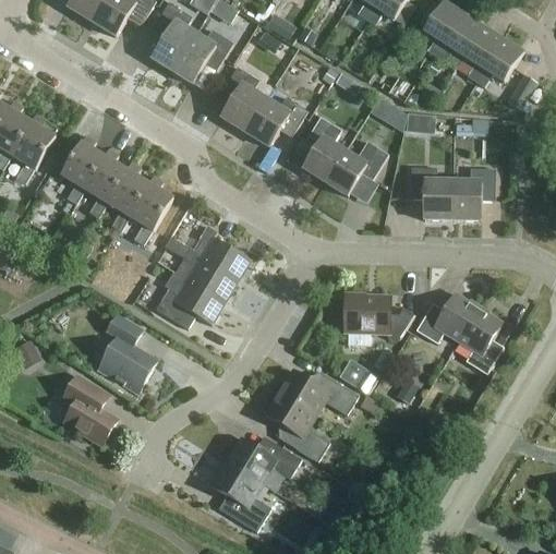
[(91,22),(104,0),(71,0),(67,7),(91,22)]
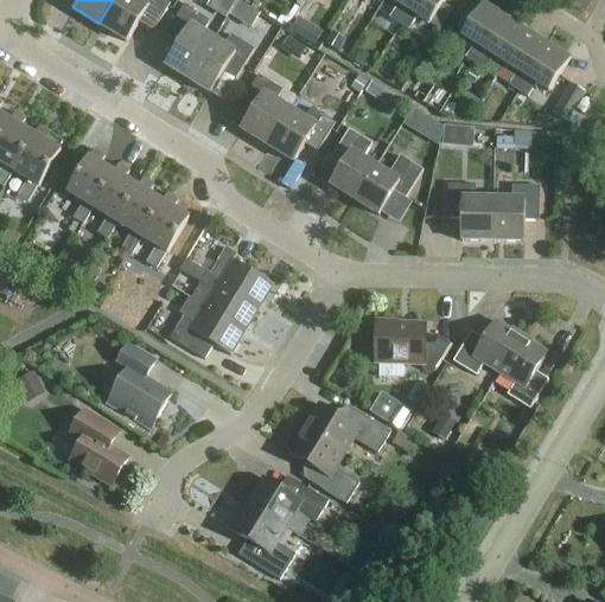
[(113,0),(99,24),(125,39),(138,18),(152,27),(169,1),(166,0),(113,0)]
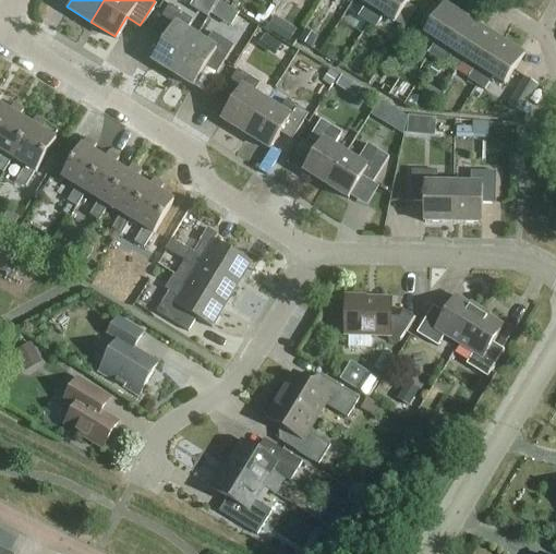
[(365,20),(377,0),(361,0),(364,2),(357,14),(365,20)]
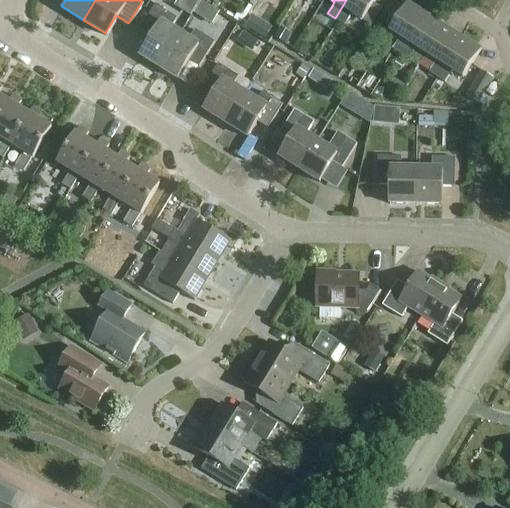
[(346,0),(335,18),(343,23),(350,12),(361,19),(373,0),(346,0)]
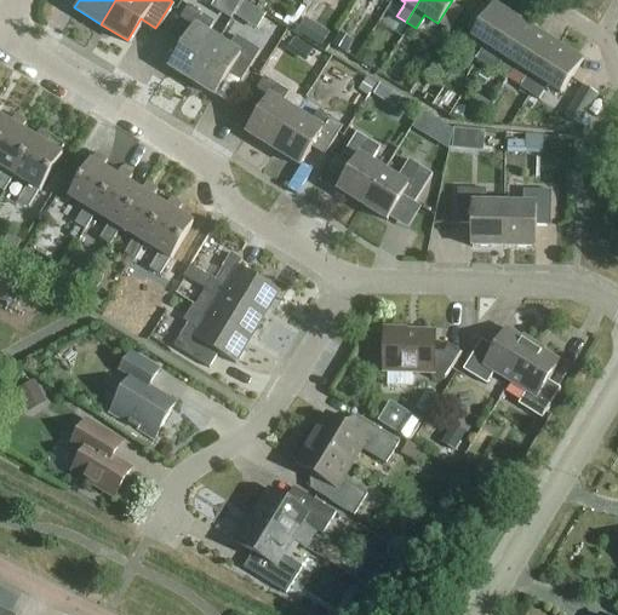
[(484,63),(515,15),(492,0),(469,35),(482,44),(474,57),(484,63)]
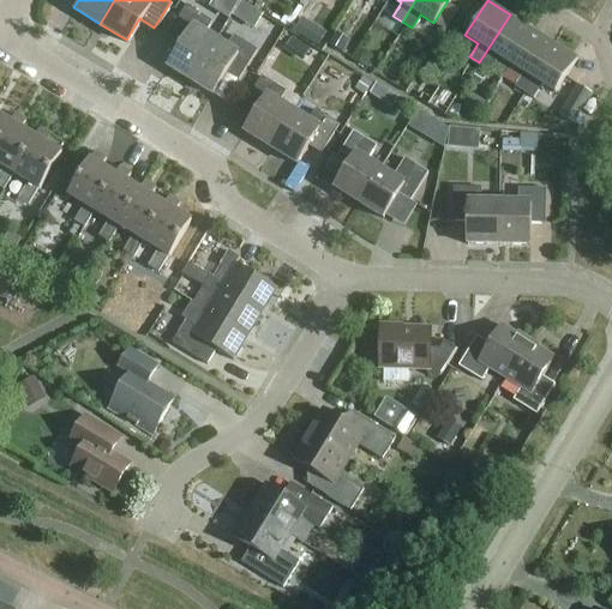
[(445,28),(457,7),(448,1),(436,22),(445,28)]
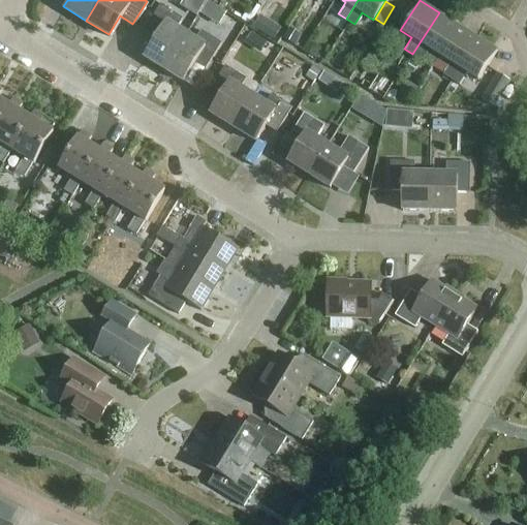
[(162,67),(184,32),(175,26),(181,17),(159,2),(142,29),(154,37),(143,56),(162,67)]
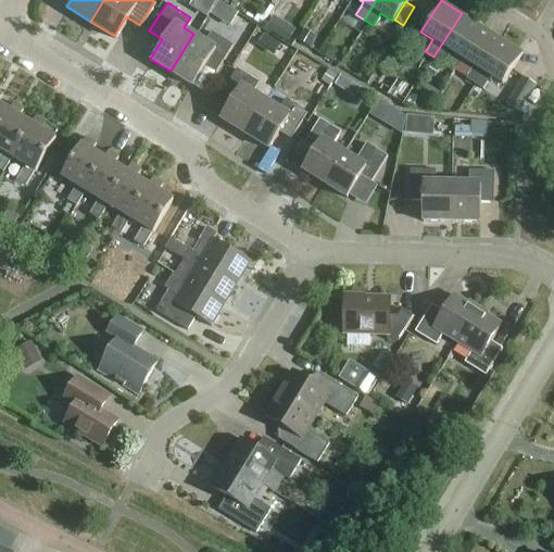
[(261,15),(243,2),(229,20),(247,33),(261,15)]
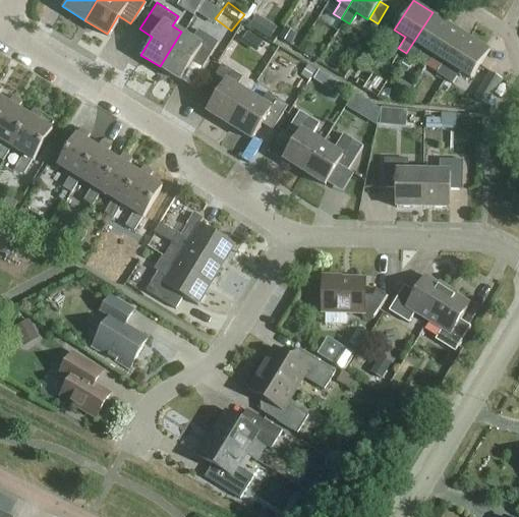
[(431,53),(451,23),(433,12),(406,53),(413,58),(421,46),(431,53)]
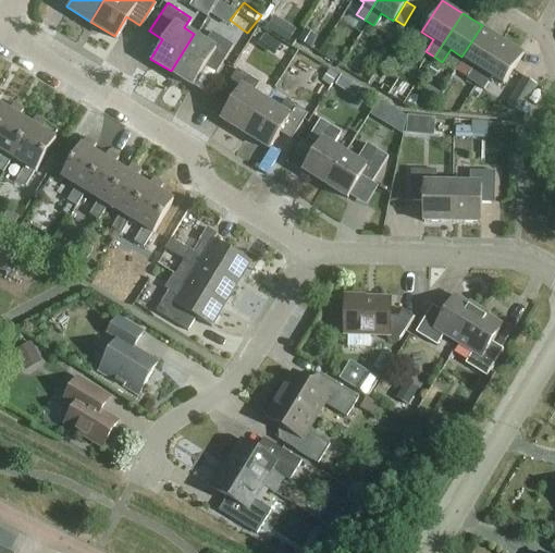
[(473,82),(502,38),(482,25),(461,57),(473,64),(465,76),(473,82)]
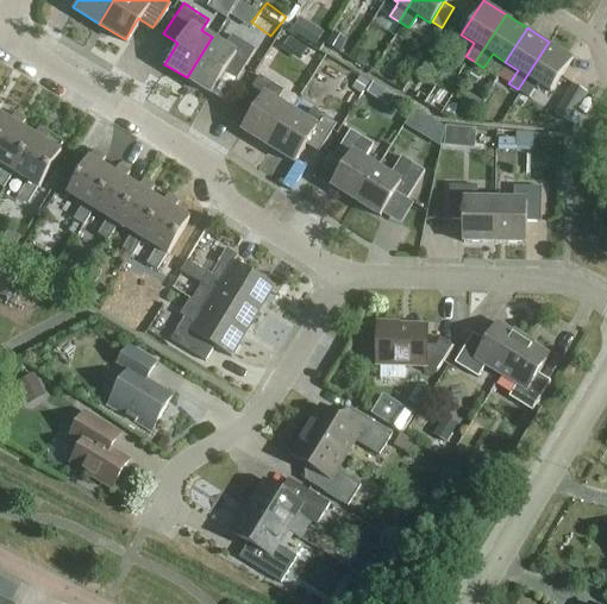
[(442,50),(456,50),(456,30),(442,30),(442,50)]
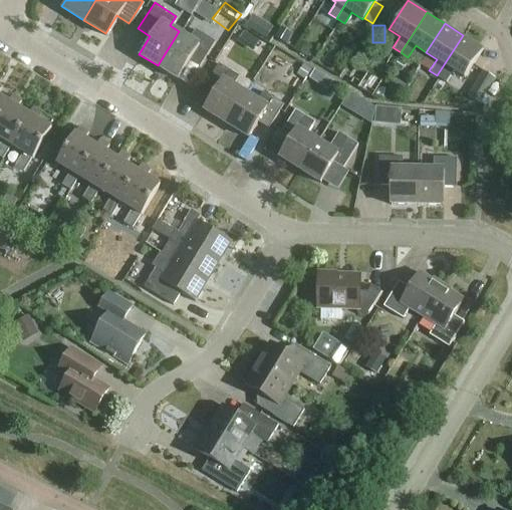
[(179,31),(158,65),(177,77),(188,59),(198,65),(214,40),(194,27),(188,36),(179,31)]
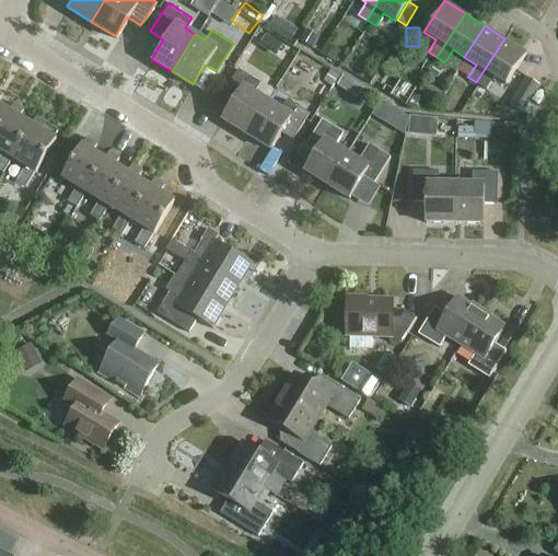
[(504,38),(476,82),(485,88),(493,76),(504,83),(525,51),(504,38)]
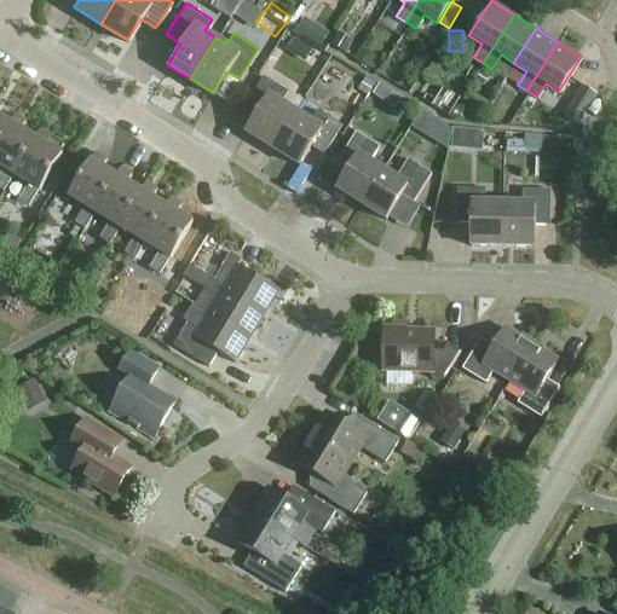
[(368,64),(374,53),(362,46),(356,57),(368,64)]
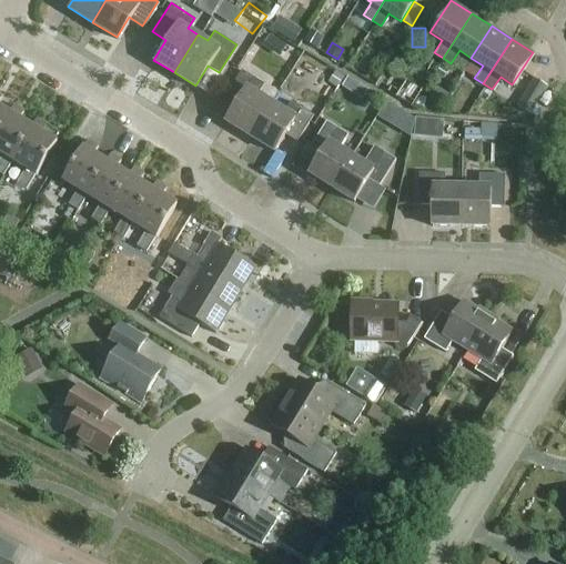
[(441,77),(447,67),(440,62),(433,72),(441,77)]
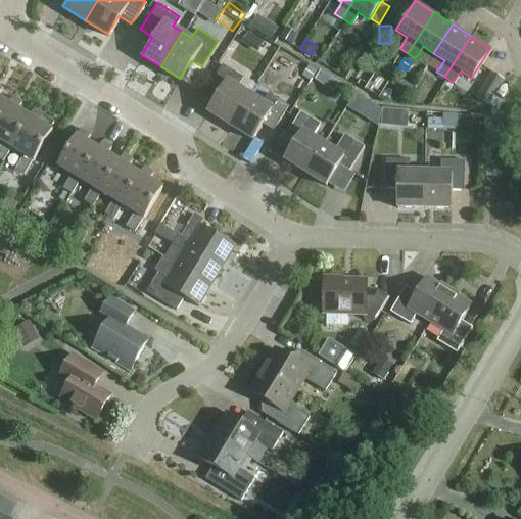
[(229,124),(248,93),(236,85),(242,76),(221,62),(205,88),(216,95),(206,109),(229,124)]
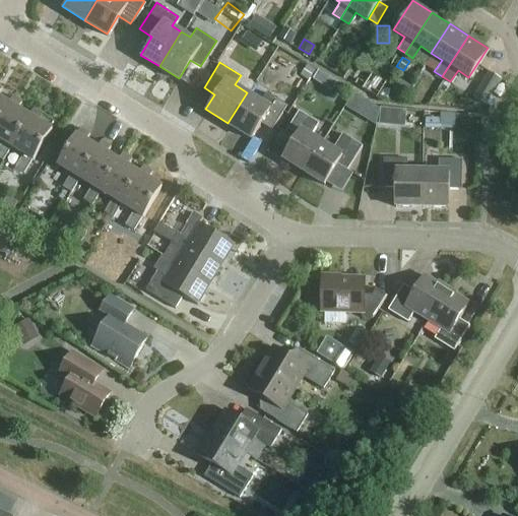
[(317,68),(311,78),(320,83),(326,74),(317,68)]
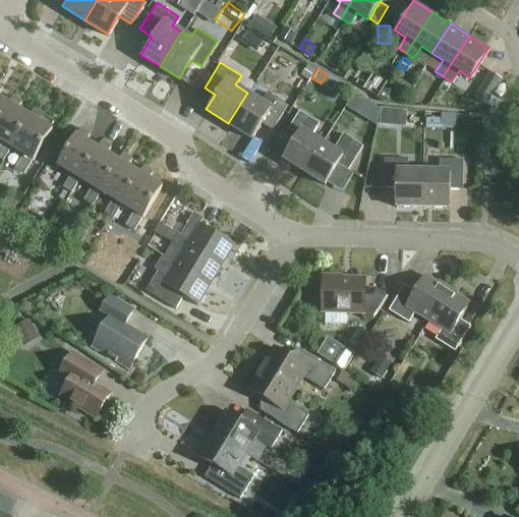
[(485,102),(501,76),(488,69),(473,94),(485,102)]
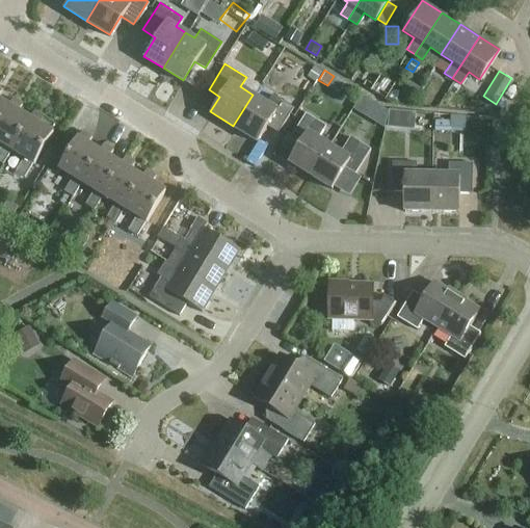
[(332,88),(349,102),(361,86),(343,73),(332,88)]
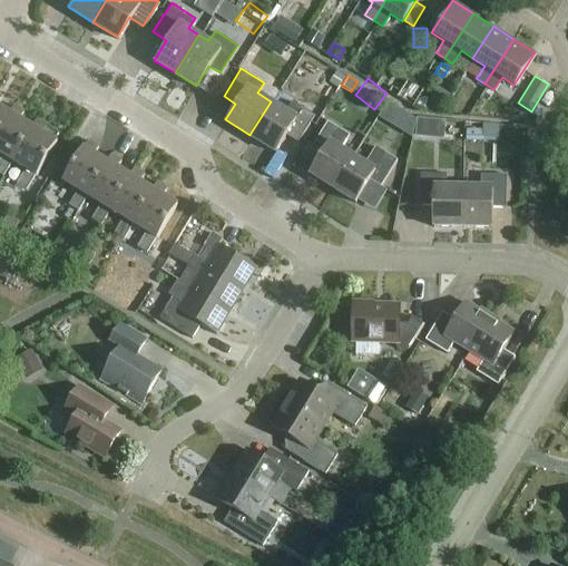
[(438,86),(430,98),(441,105),(449,93),(438,86)]
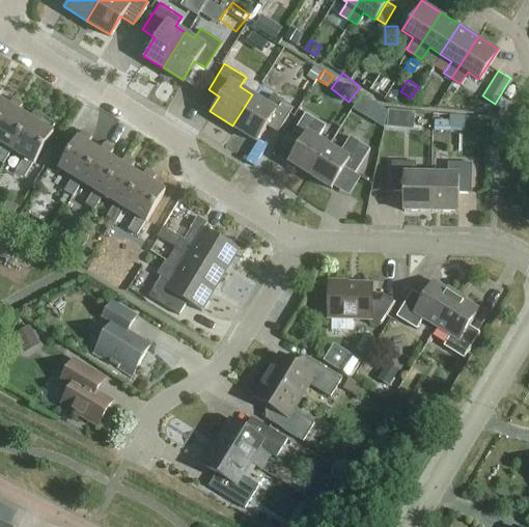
[(252,94),(232,126),(255,140),(266,125),(276,131),(291,106),(271,92),(265,102),(252,94)]
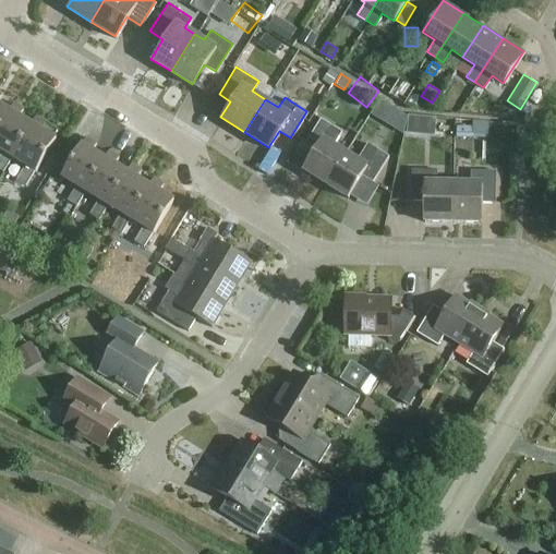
[(31,122),(17,115),(22,107),(12,101),(8,108),(9,109),(0,122),(0,148),(1,149),(0,152),(0,172),(11,156),(10,156),(31,122)]
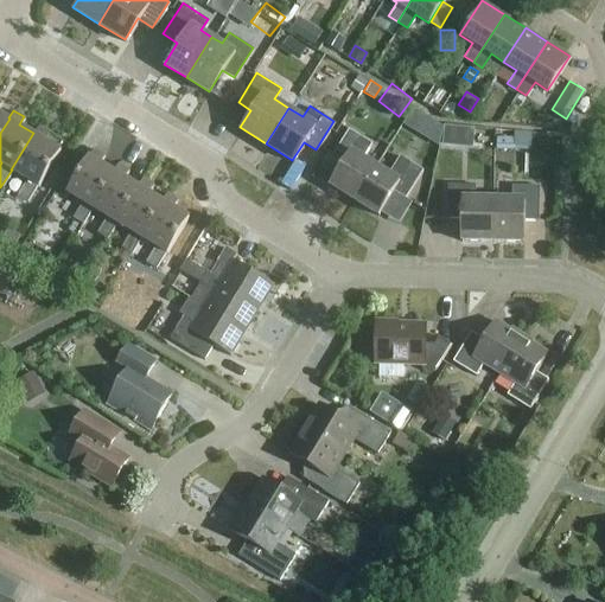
[(0,133),(10,119),(8,117),(0,111),(0,133)]
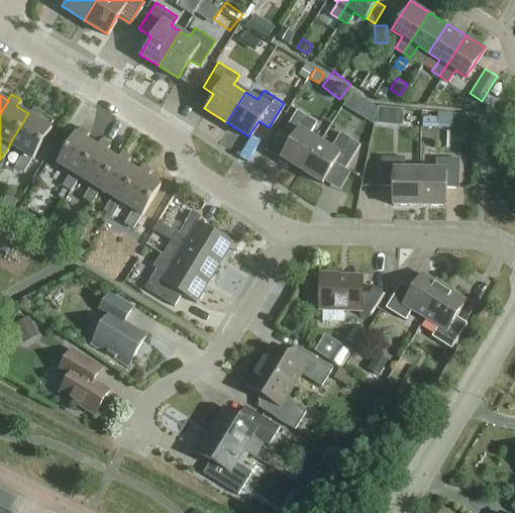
[(369,100),(361,113),(372,120),(376,105),(369,100)]
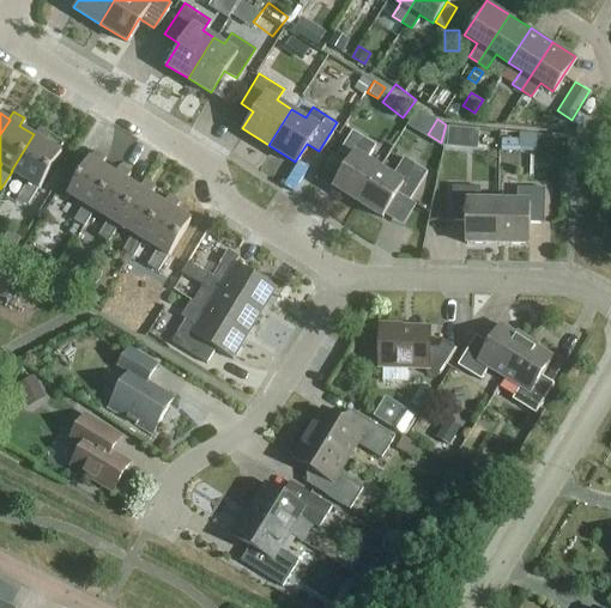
[(447,125),(446,144),(461,145),(463,126),(447,125)]
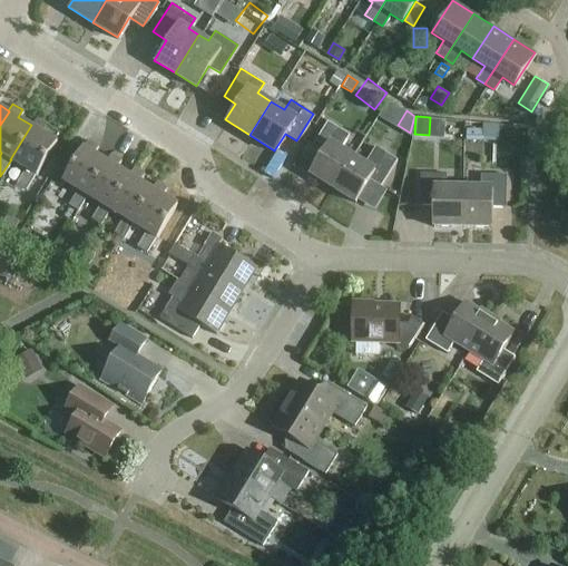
[(10,159),(11,159),(23,167),(15,182),(32,193),(39,181),(31,176),(33,173),(35,174),(56,139),(40,130),(45,124),(36,117),(31,125),(10,159)]
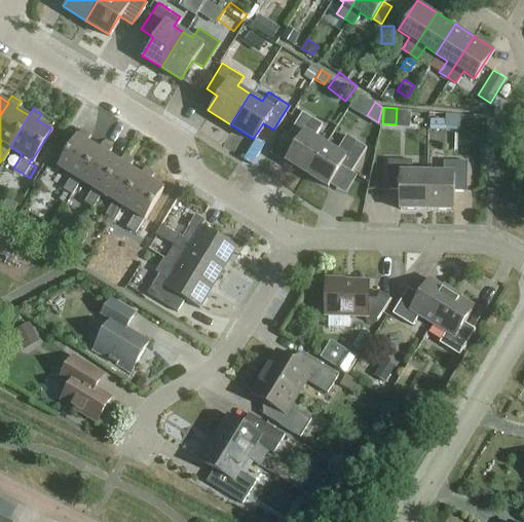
[(306,172),(324,142),(313,136),(321,122),(301,110),(288,132),(298,138),(285,158),(306,172)]
